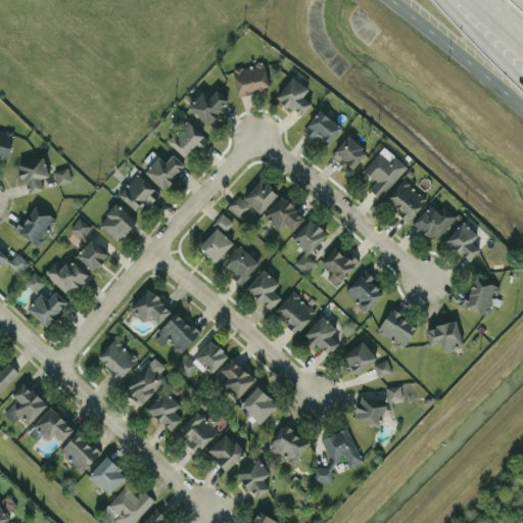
[(233,69),(239,95),(270,87),(263,61),(233,69)]
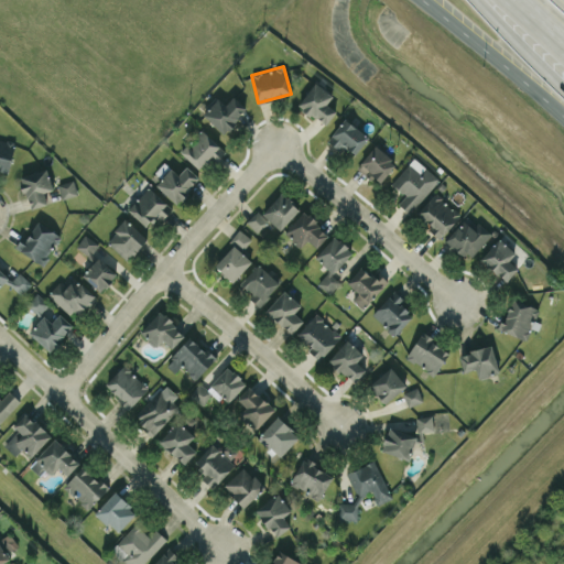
[(336,110),(327,104),(333,95),(315,82),(297,105),(326,125),(336,110)]
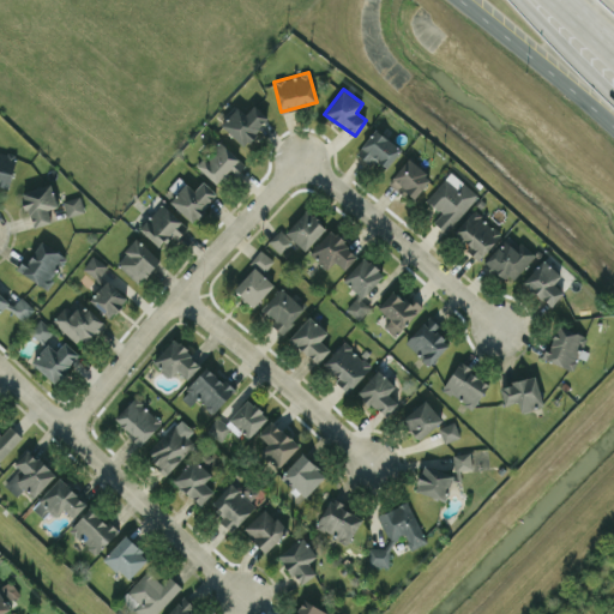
[(246,114),(236,106),(221,125),(245,145),(269,116),(253,104),(246,114)]
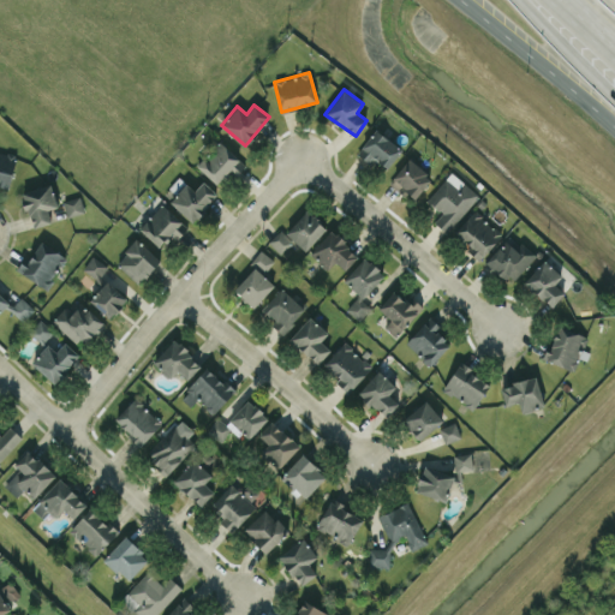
[(383,172),(401,150),(376,129),(358,150),(383,172)]
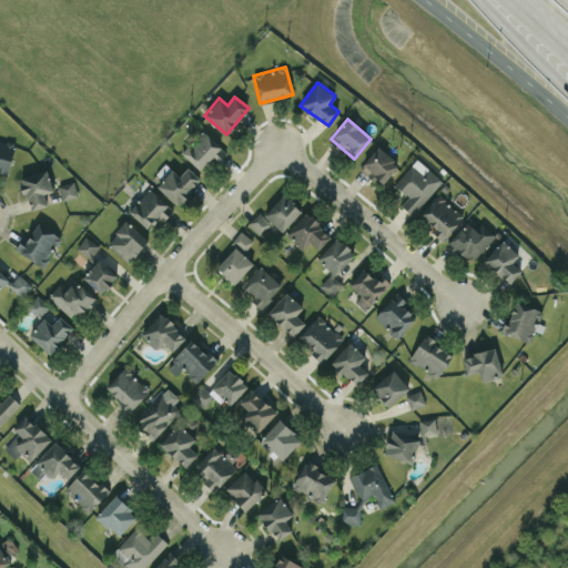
[(182,152),(201,170),(213,158),(217,162),(227,152),(203,130),(182,152)]
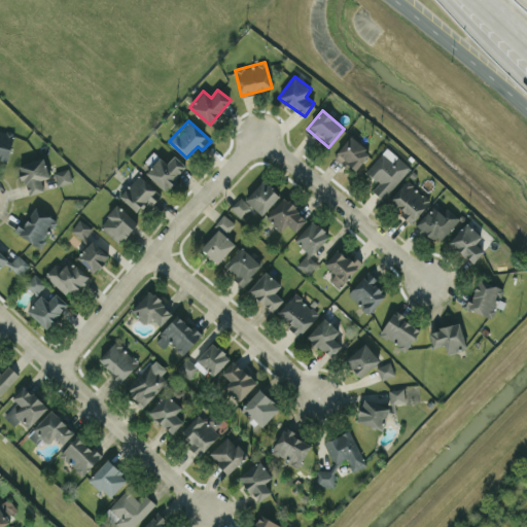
[(0,159),(7,162),(14,133),(0,129),(0,159)]
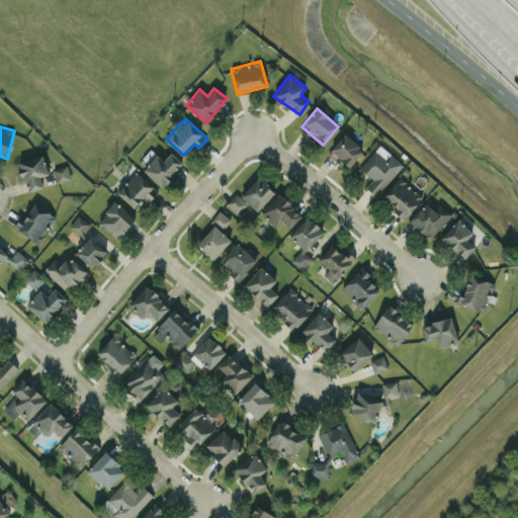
[(363,147),(342,134),(329,155),(350,168),(363,147)]
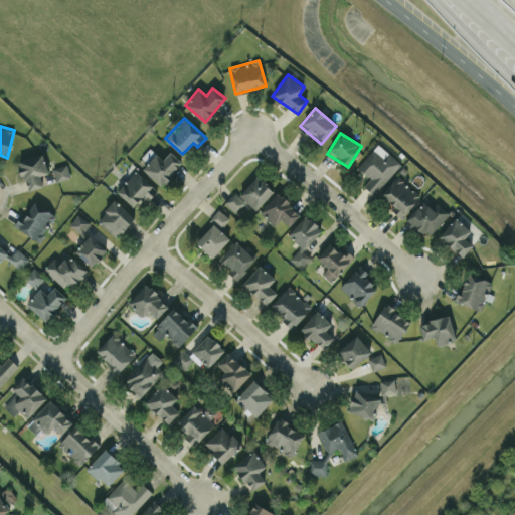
[(373,194),(401,164),(389,152),(383,158),(374,149),(357,167),(369,178),(363,185),(373,194)]
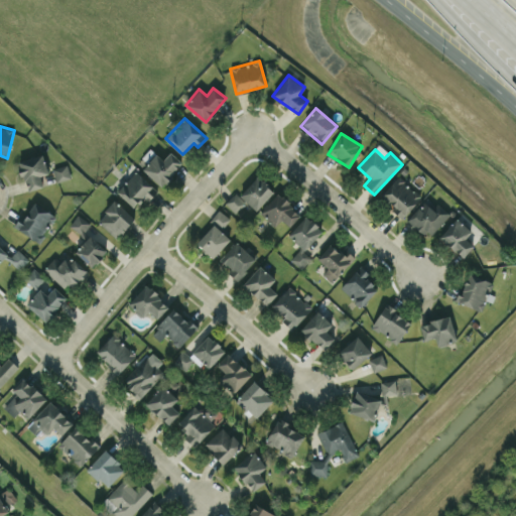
[(163,159),(156,153),(142,168),(161,186),(183,163),(170,151),(163,159)]
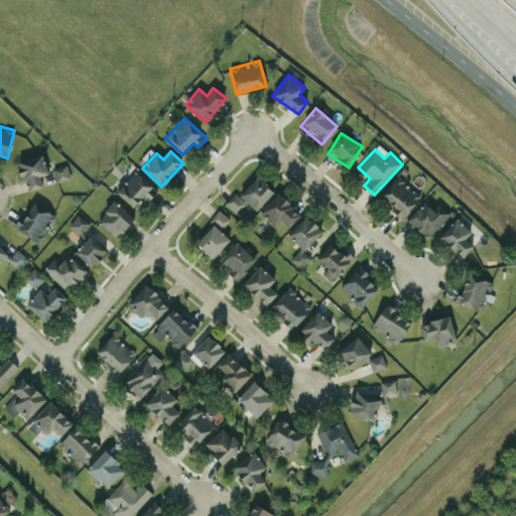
[(48,173),(43,154),(18,160),(26,190),(43,186),(40,175),(48,173)]
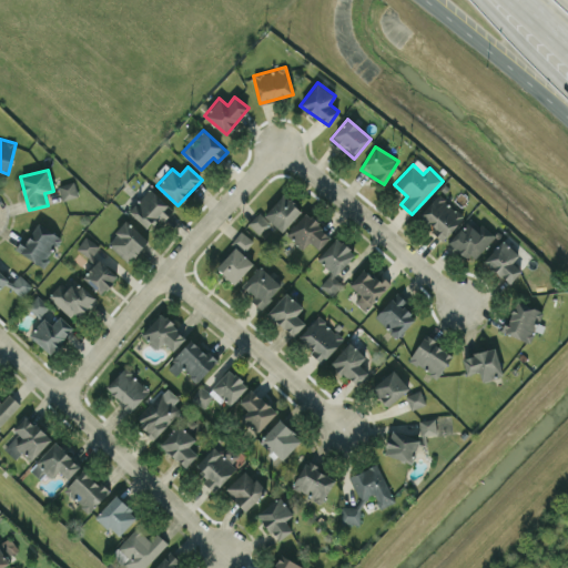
[(59,184),(61,200),(78,196),(74,182),(59,184)]
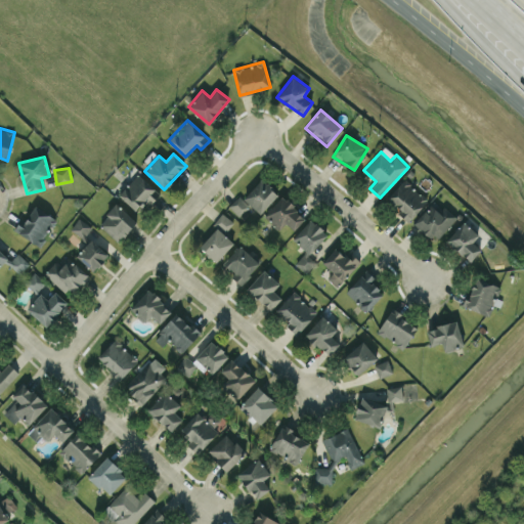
[(119,194),(137,212),(148,200),(151,203),(160,193),(137,173),(119,194)]
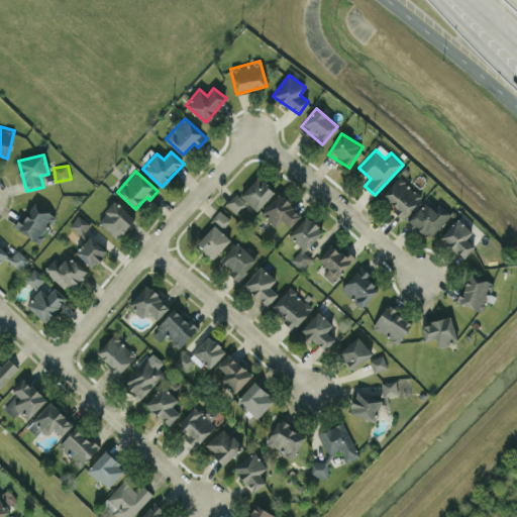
[(256,210),(274,192),(257,176),(240,195),(256,210)]
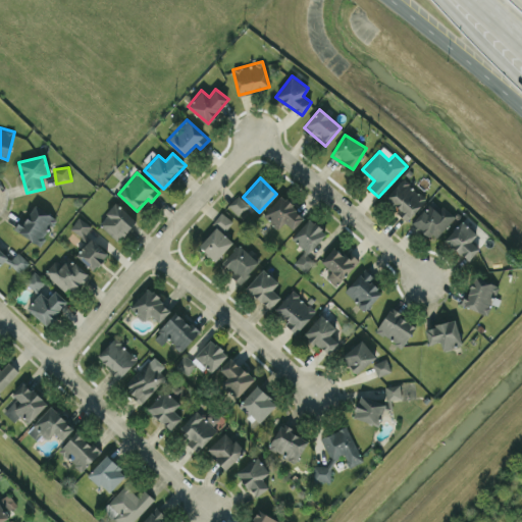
[(407,219),(426,199),(404,177),(384,198),(407,219)]
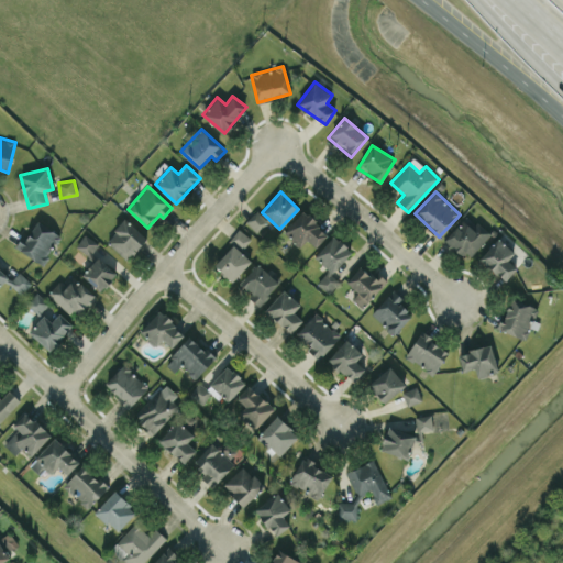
[(268,221),(257,210),(245,221),(255,232),(268,221)]
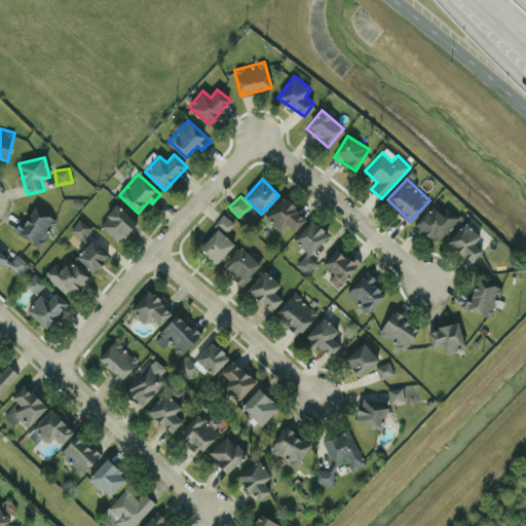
[(295,231),(306,218),(284,196),(265,216),(279,230),(287,223),(295,231)]
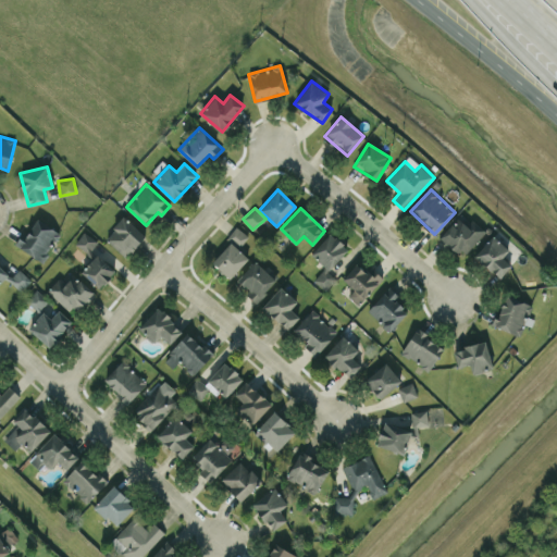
[(470,218),(466,222),(457,215),(440,237),(463,257),(485,230),(470,218)]
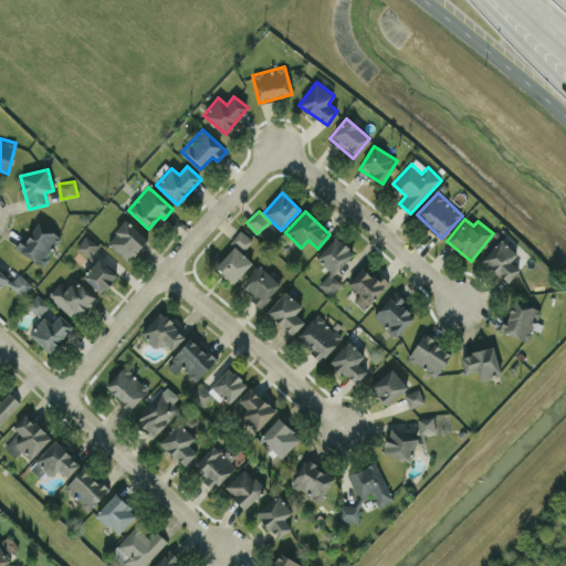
[(127,261),(147,240),(126,220),(106,241),(127,261)]
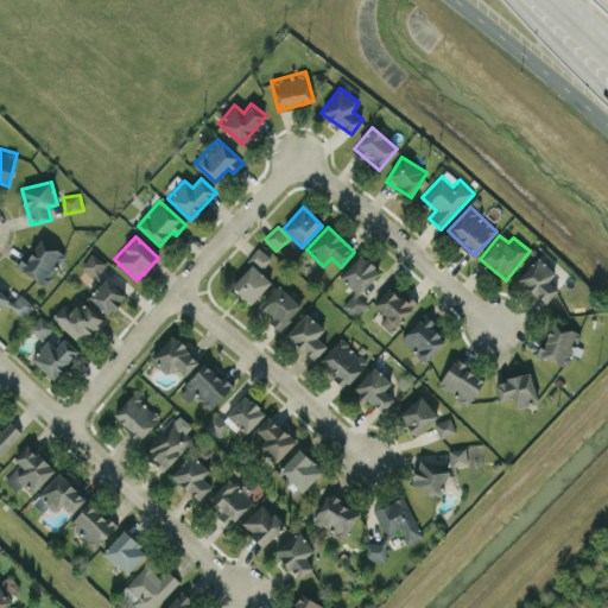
[(65,254),(42,238),(26,260),(23,257),(17,266),(45,285),(65,254)]
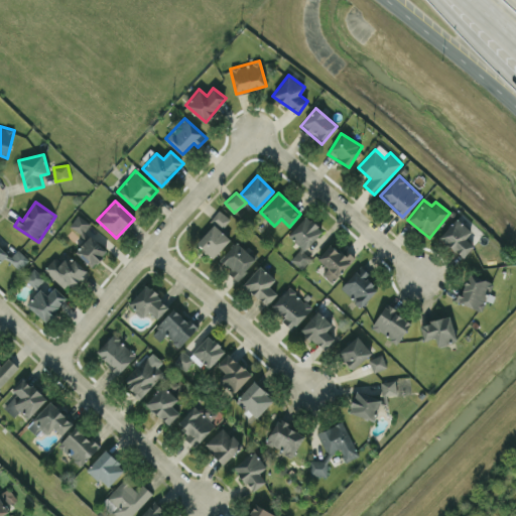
[(220,229),(230,219),(220,210),(210,221),(214,225),(196,243),(213,258),(231,239),(220,229)]
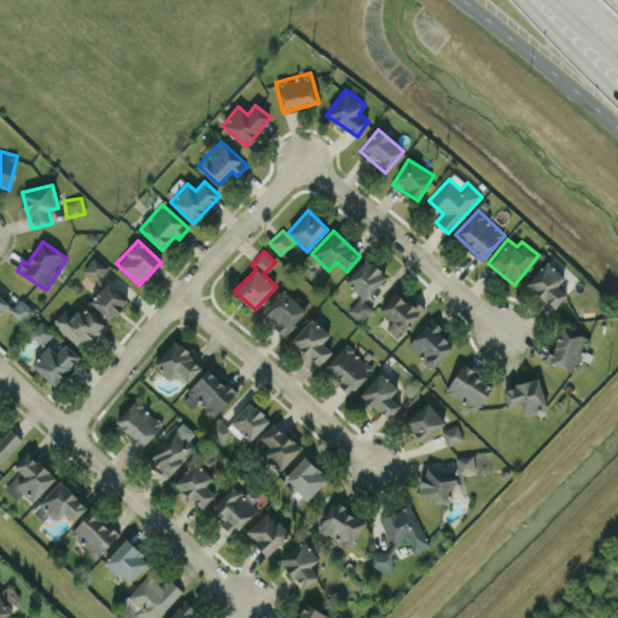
[(109,267),(92,257),(82,273),(99,283),(109,267)]
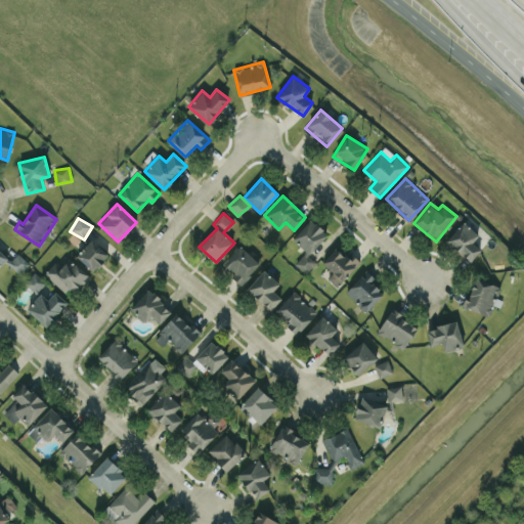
[(293,239),(306,250),(295,264),(306,273),(316,261),(309,255),(328,232),(310,218),(293,239)]
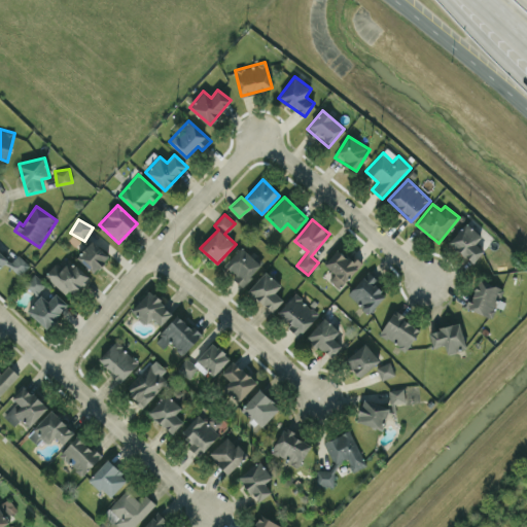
[(472,262),(484,250),(476,243),(482,236),(465,222),(449,243),(472,262)]
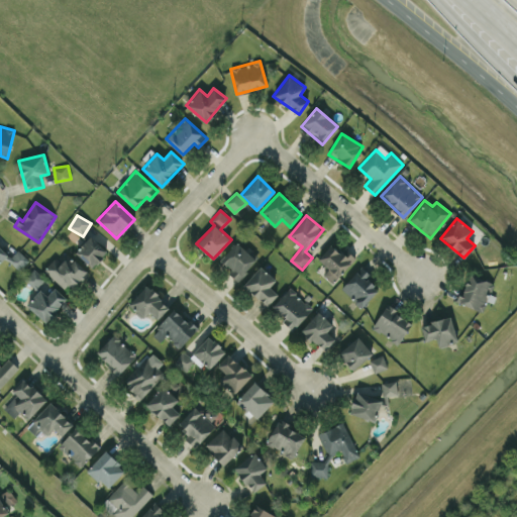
[(107,251),(91,235),(75,251),(92,268),(107,251)]
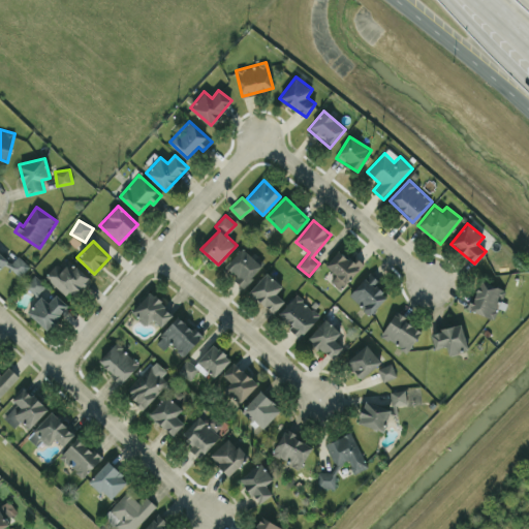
[(223,267),(245,286),(263,267),(242,247),(223,267)]
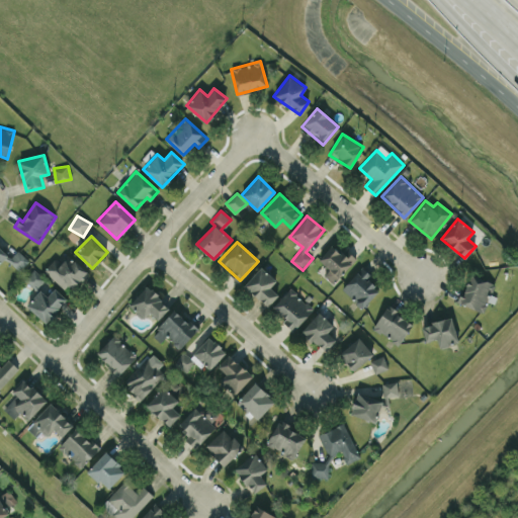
[(329,268),(324,274),(333,283),(353,260),(334,242),(319,259),(329,268)]
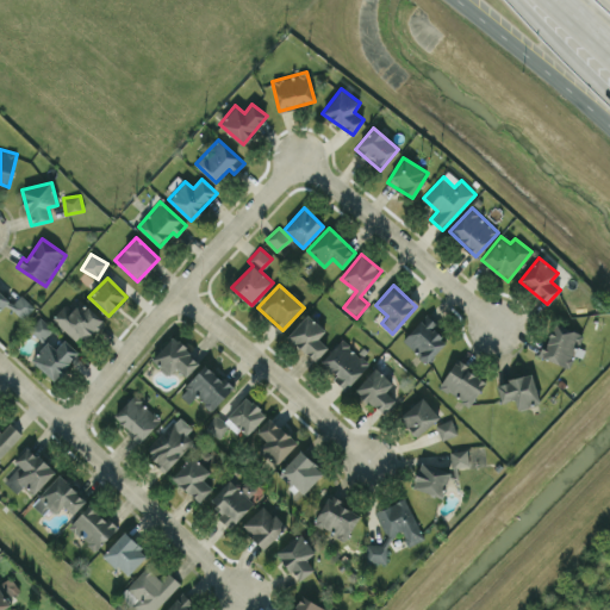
[(8,305),(23,319),(35,306),(20,293),(8,305)]
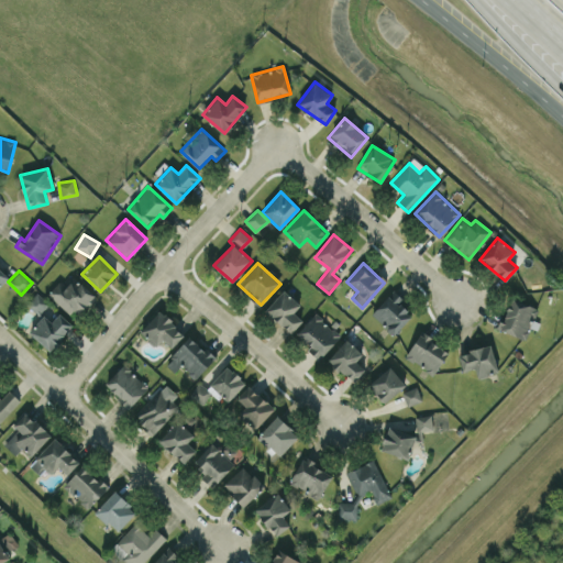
[(59,279),(47,293),(75,318),(96,296),(75,277),(66,286),(59,279)]
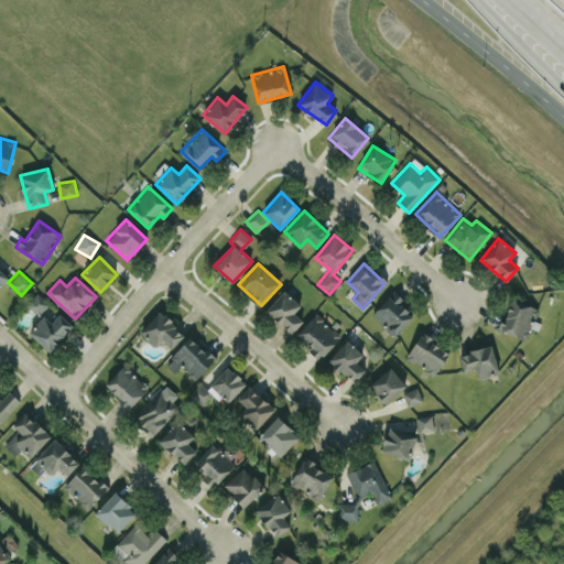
[(301,305),(284,290),(266,311),(291,334),(303,321),(294,312),(301,305)]
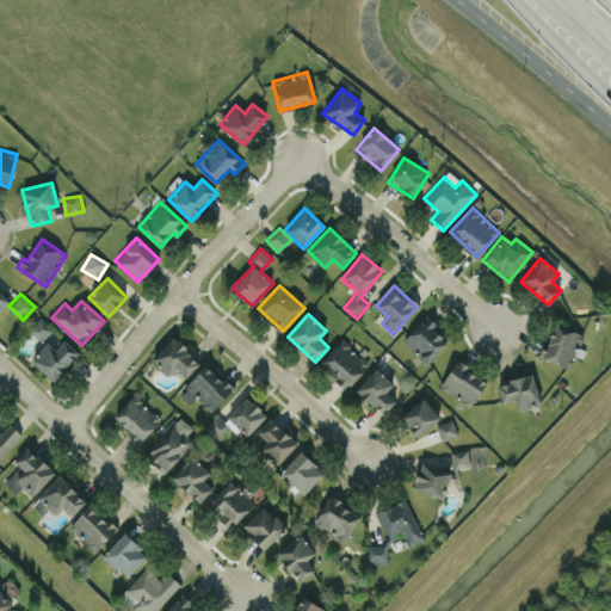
[(433,328),(438,323),(427,314),(402,340),(427,364),(448,341),(433,328)]
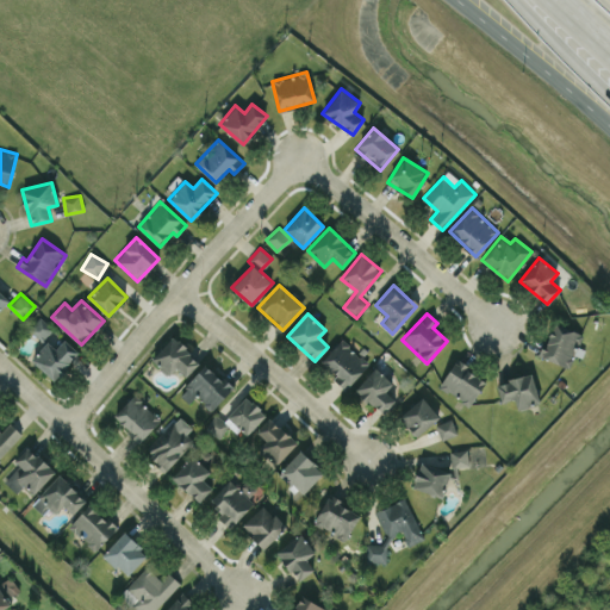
[(29,330),(44,342),(54,328),(38,316),(29,330)]
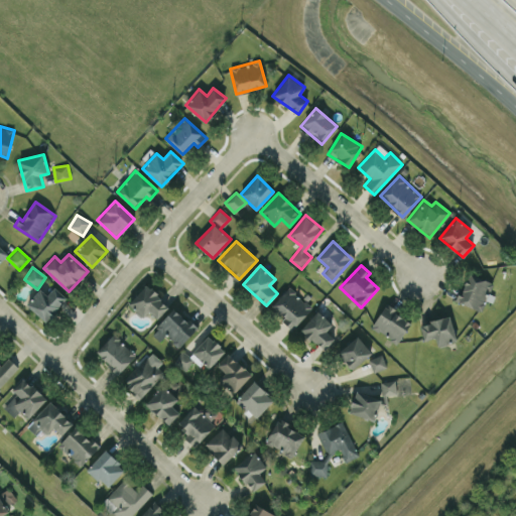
[(456,301),(482,310),(492,281),(467,272),(456,301)]
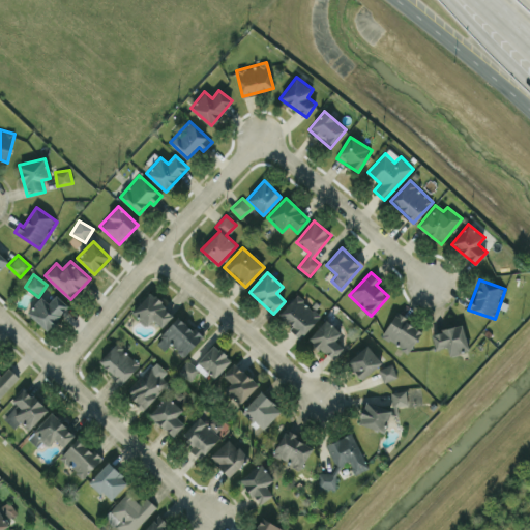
[(173,314),(150,292),(131,313),(147,326),(153,319),(162,327),(173,314)]
